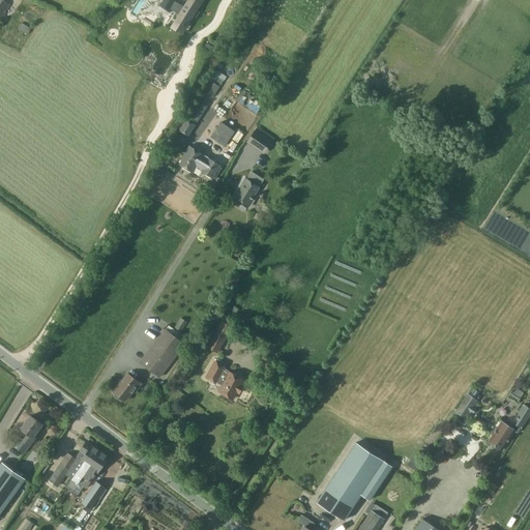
[(0,0),(0,19),(0,20),(9,5),(0,0)]
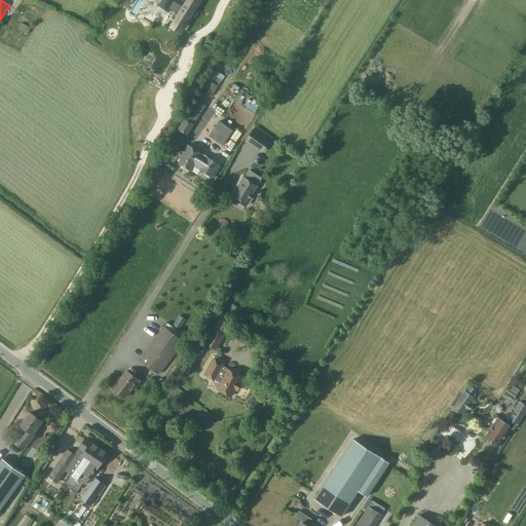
[(161,0),(158,6),(167,11),(170,8),(178,13),(174,21),(185,28),(191,19),(193,20),(198,11),(195,10),(201,0),(185,0),(186,0),(183,6),(174,1),(174,0),(161,0)]
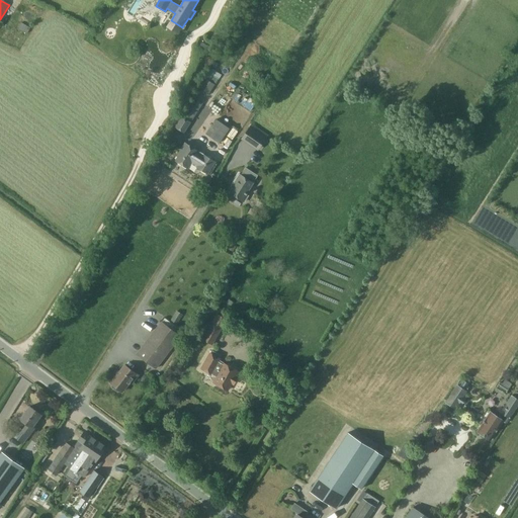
[(27,32),(29,28),(21,23),(19,27),(27,32)]
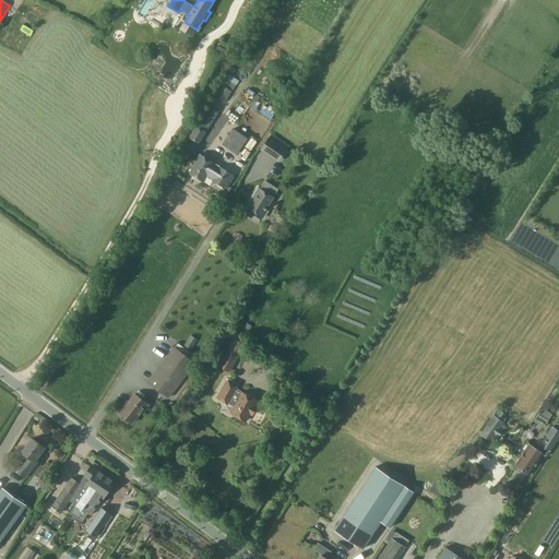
[(169,34),(152,49),(166,64),(179,52),(173,45),(177,42),(169,34)]
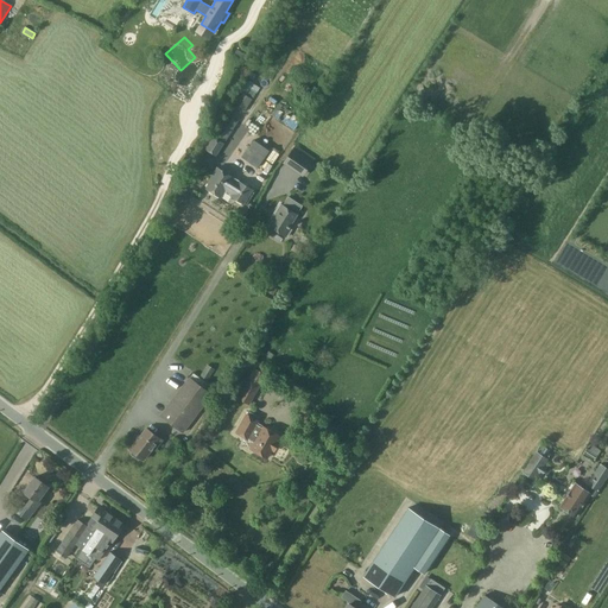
[(238,51),(235,55),(246,61),(248,57),(238,51)]
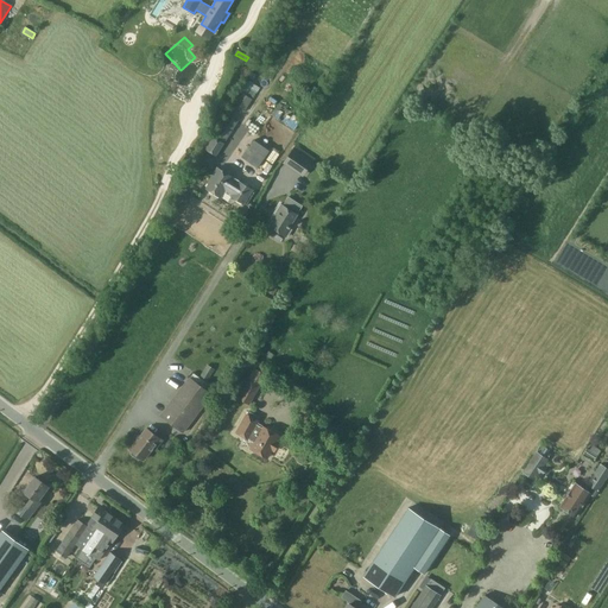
[(252,99),(241,93),(234,105),(244,111),(252,99)]
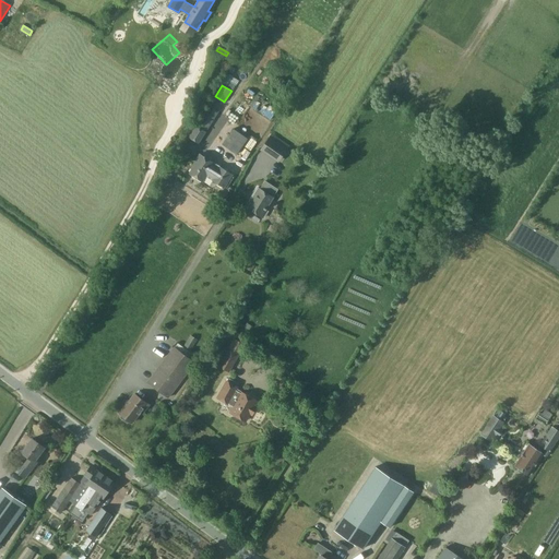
[(209,105),(189,137),(198,142),(218,111),(209,105)]
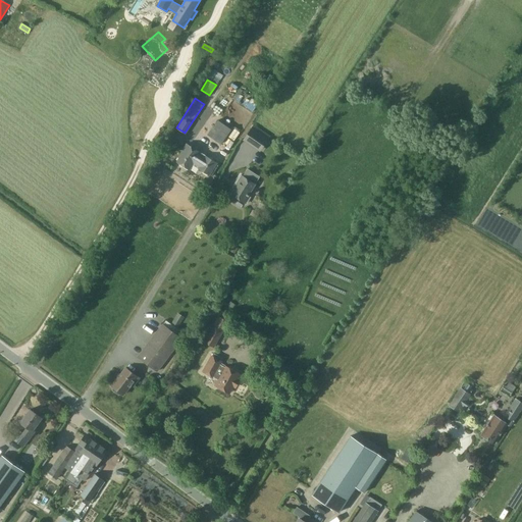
[(230,133),(218,124),(209,137),(221,145),(230,133)]
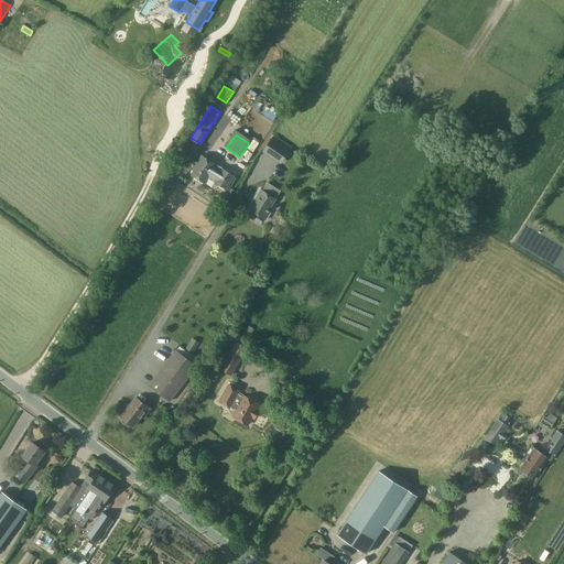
[(281,159),(290,145),(273,136),(264,149),(281,159)]
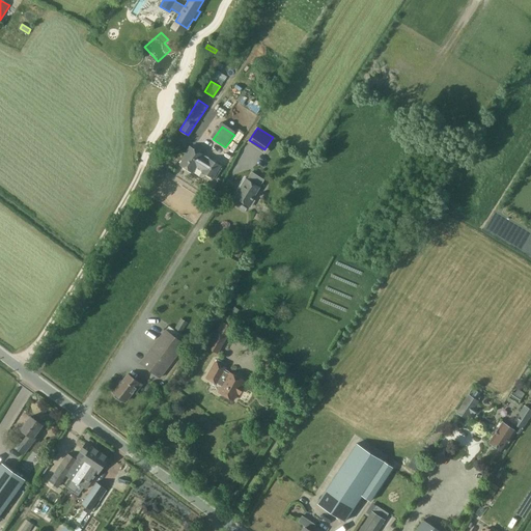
[(232,152),(236,144),(230,141),(226,149),(232,152)]
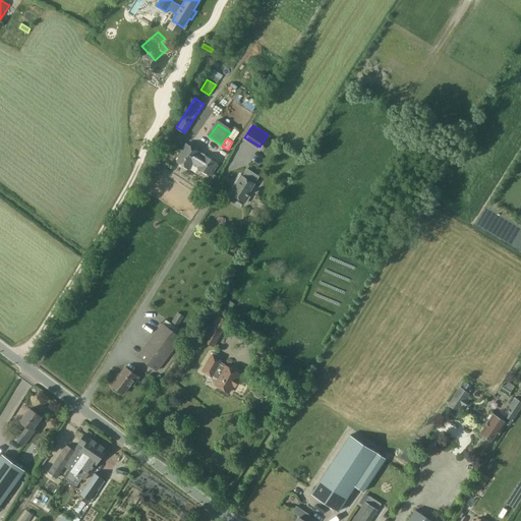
[(217,163),(199,153),(186,143),(179,154),(181,155),(176,162),(189,169),(192,163),(198,167),(198,168),(210,175),(217,163)]
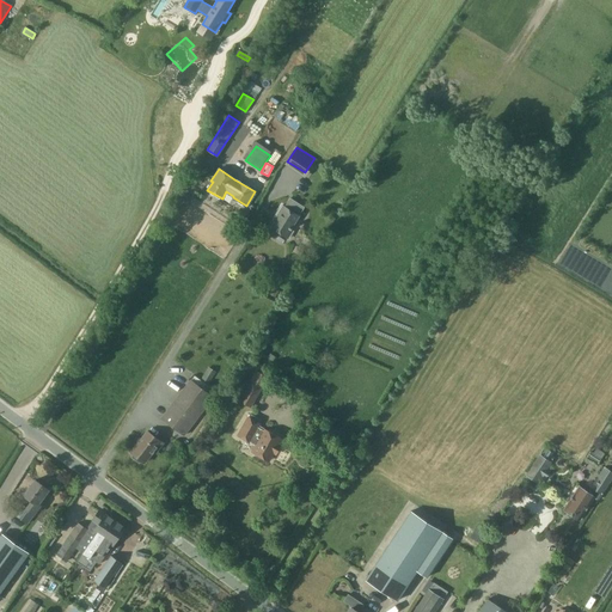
[(291,230),(305,207),(291,197),(285,207),(282,206),(273,220),(275,221),(271,227),(288,239),(293,232),(291,230)]
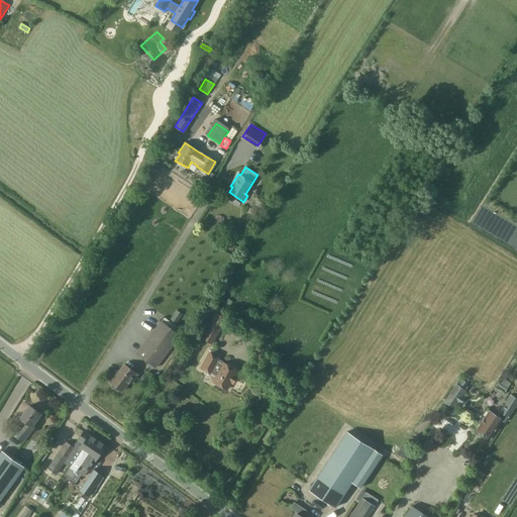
[(232,250),(236,243),(232,240),(228,247),(232,250)]
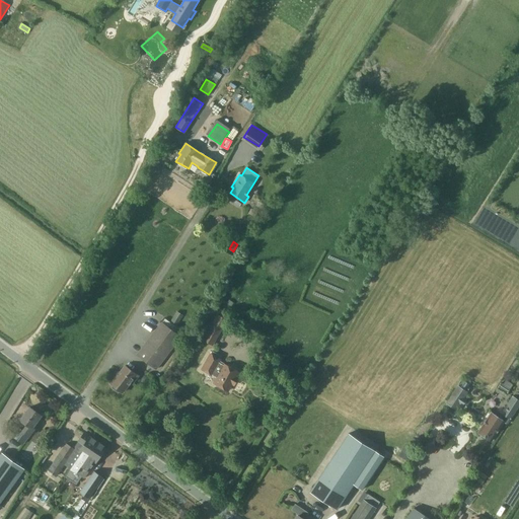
[(176,324),(182,315),(177,311),(171,320),(176,324)]
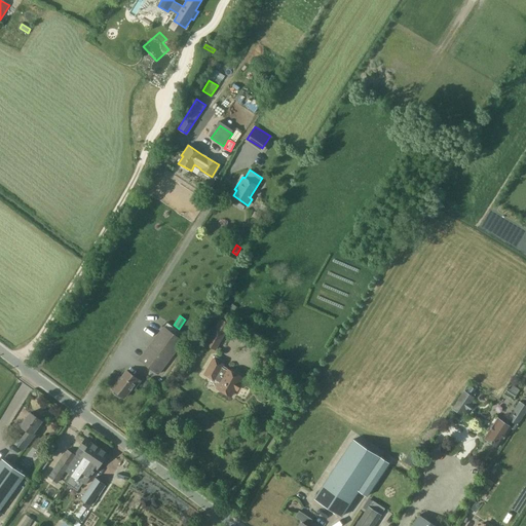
[(216,349),(230,325),(221,320),(207,344),(216,349)]
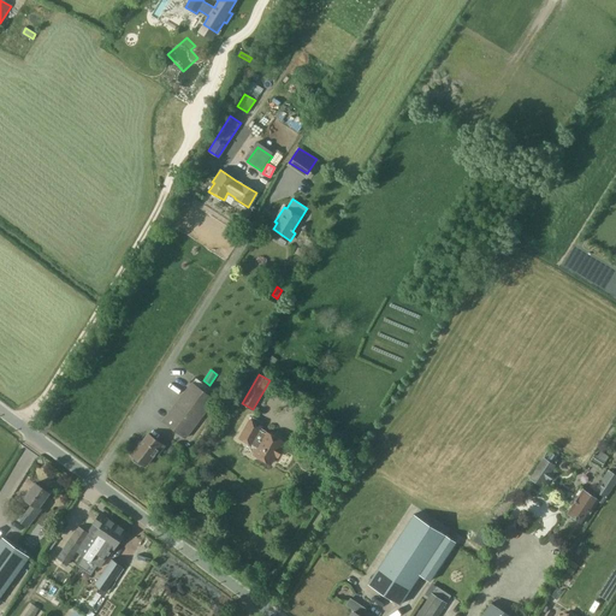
[(185,437),(214,398),(194,381),(165,420),(185,437)]
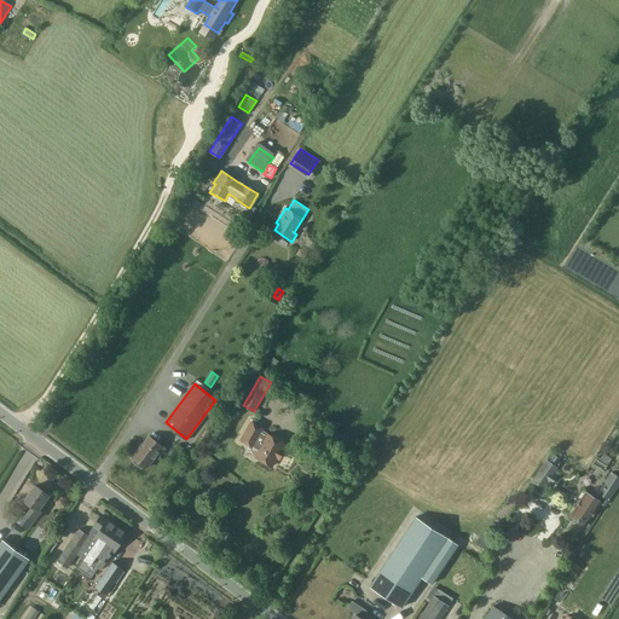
[(271,467),(284,444),(262,431),(264,429),(252,422),(241,440),(258,451),(254,457),(271,467)]
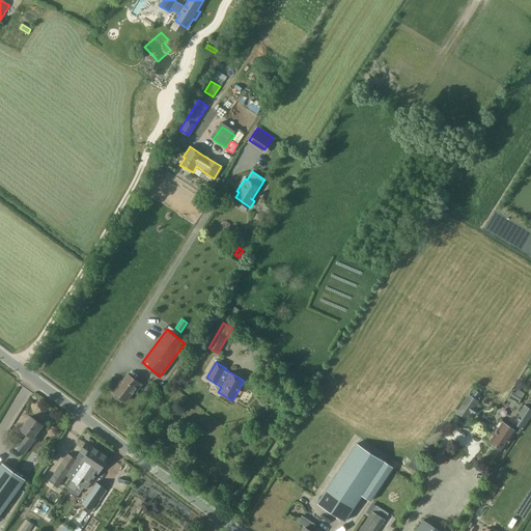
[(138,390),(141,385),(128,374),(113,393),(115,394),(114,396),(121,401),(123,400),(126,401),(136,388),(138,390)]
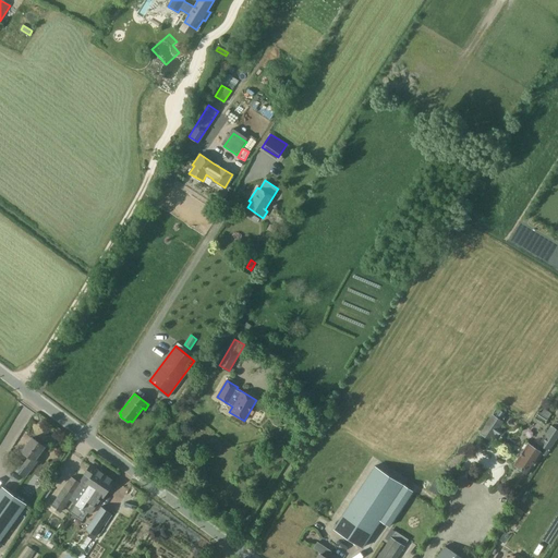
[(499,409),(495,415),(500,419),(505,412),(499,409)]
